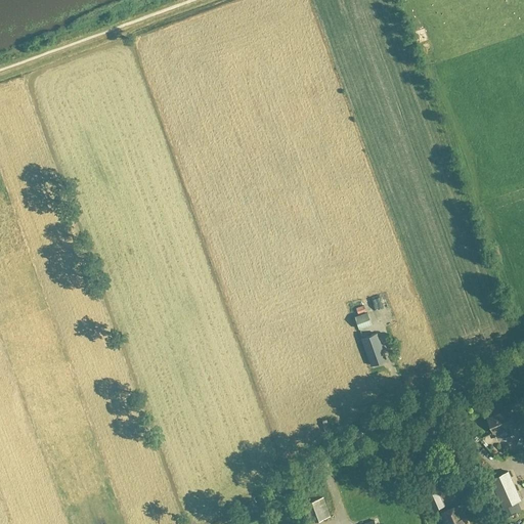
[(362,306),(355,309),(357,315),(365,312),(362,306)]
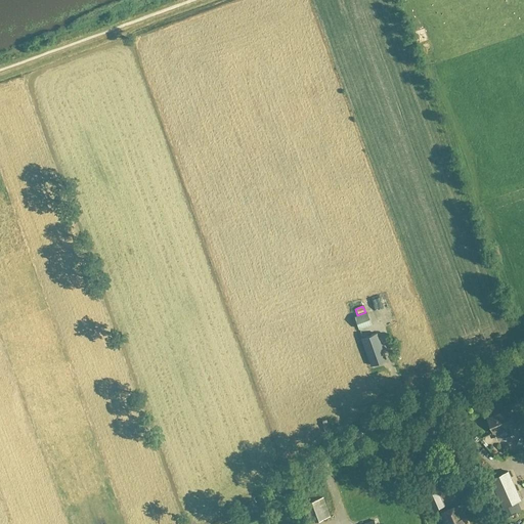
[(382,322),(393,319),(389,307),(378,310),(382,322)]
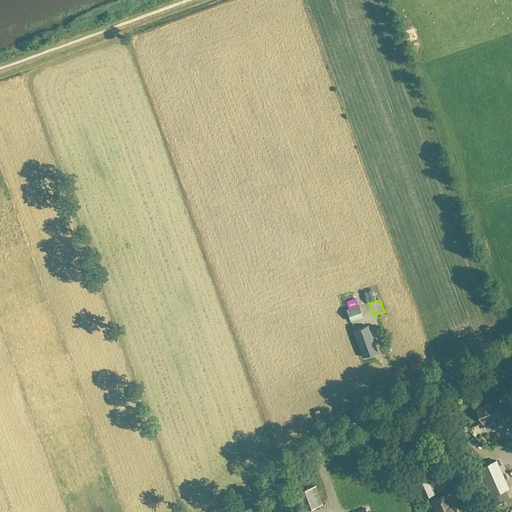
[(357,307),(346,311),(350,321),(361,317),(357,307)]
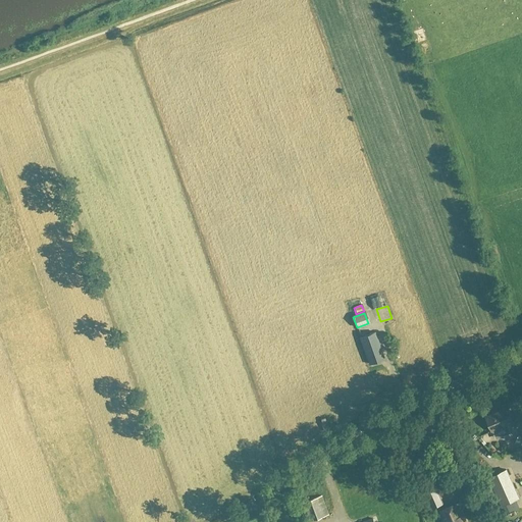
[(374,333),(359,338),(369,365),(383,359),(374,333)]
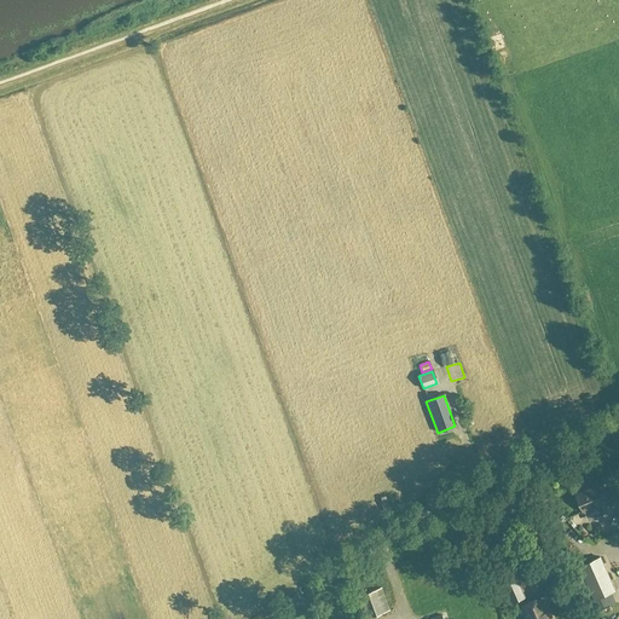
[(601,486),(576,496),(583,513),(601,505),(601,507),(618,501),(614,491),(605,495),(601,486)]
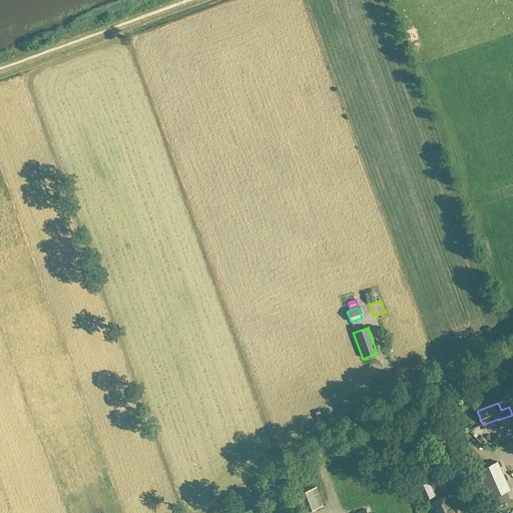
[(445,454),(441,443),(435,445),(439,456),(445,454)]
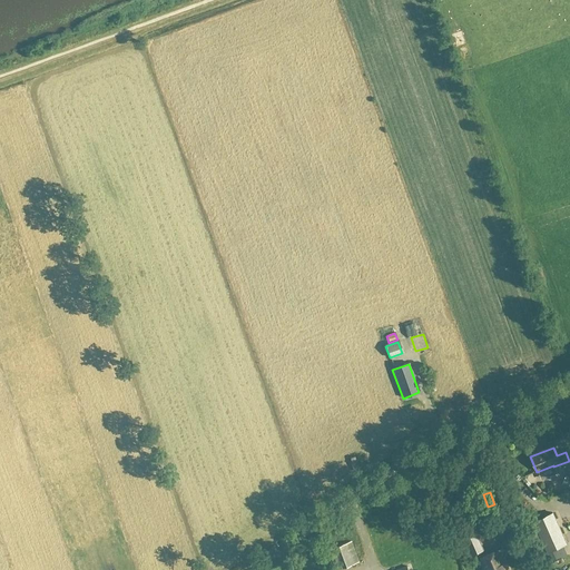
[(552,514),(533,523),(543,547),(547,553),(561,547),(566,544),(552,514)]
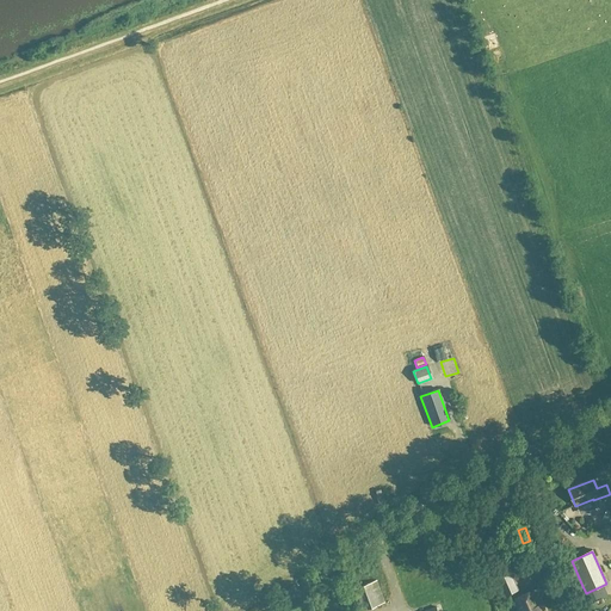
[(505,596),(518,591),(512,576),(525,571),(520,559),(498,568),(503,581),(499,582),(505,596)]
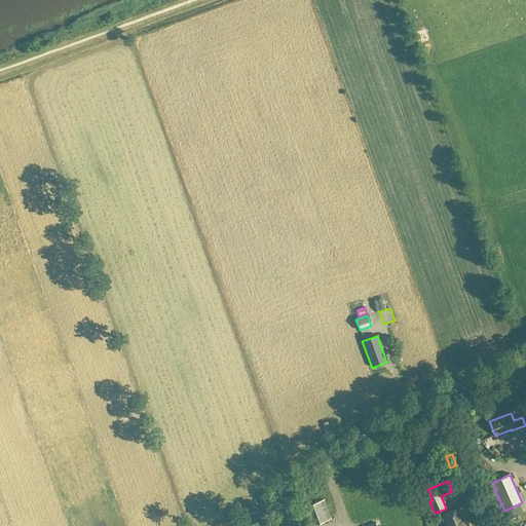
[(324,500),(303,508),(309,525),(315,525),(326,522),(327,525),(332,524),(324,500)]
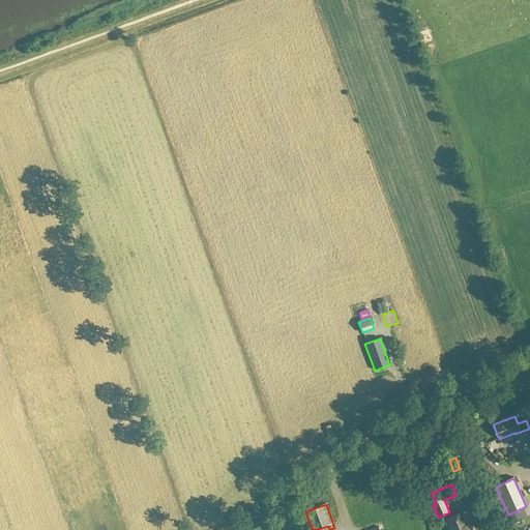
[(470,529),(463,511),(446,520),(450,529),(470,529)]
